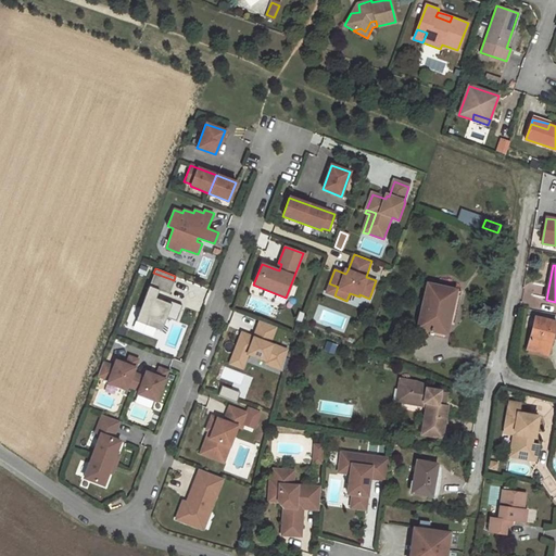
[(174,280),(153,273),(135,320),(161,330),(165,317),(175,320),(181,305),(166,300),(166,302),(155,298),(159,290),(168,294),(174,280)]
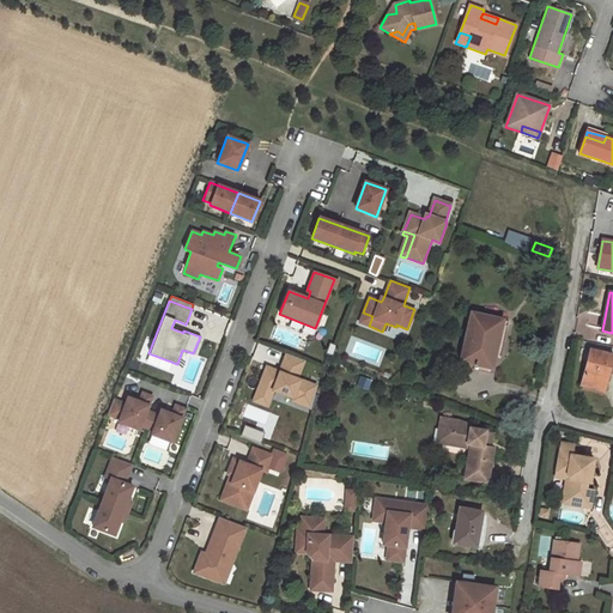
[(372,316),(363,313),(359,322),(369,326),(372,316)]
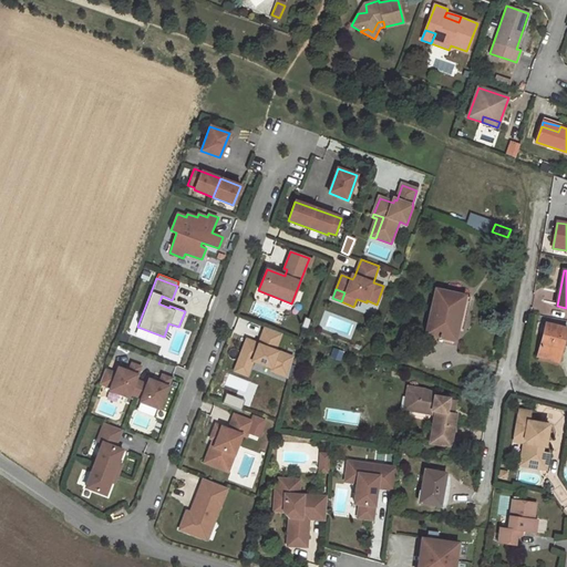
[(461,311),(464,296),(435,289),(426,333),(439,337),(453,340),(457,317),(454,316),(455,310),(461,311)]
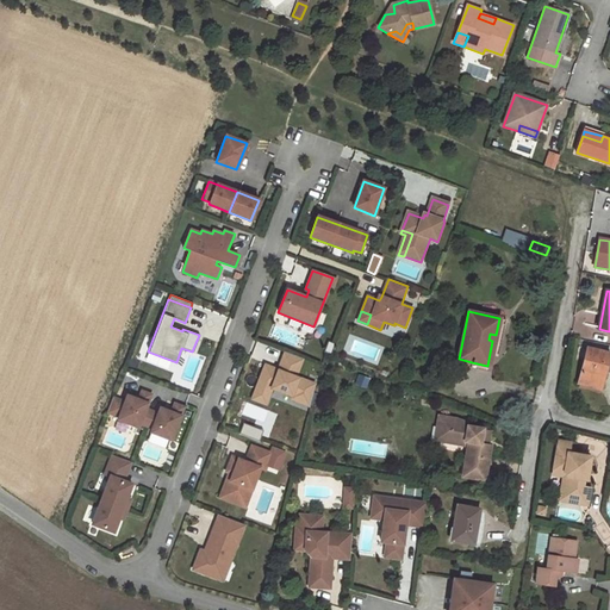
[(505,319),(499,318),(496,335),(495,341),(496,342),(500,342),(505,319)]
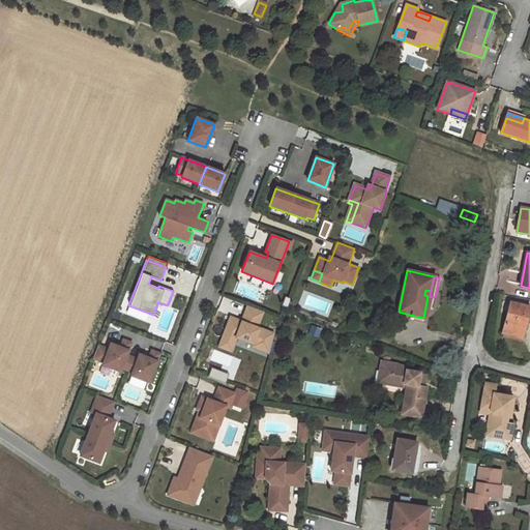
[(529,308),(511,303),(503,333),(522,339),(529,308)]
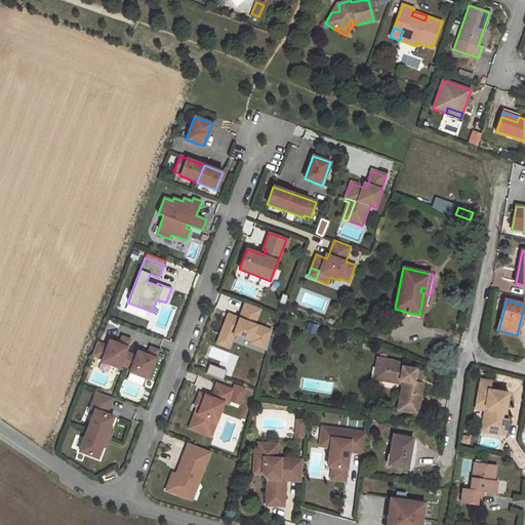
[(276,314),(243,301),(238,314),(242,315),(241,319),(237,317),(226,313),(214,342),(227,347),(232,333),(255,342),(254,345),(267,350),(276,314)]
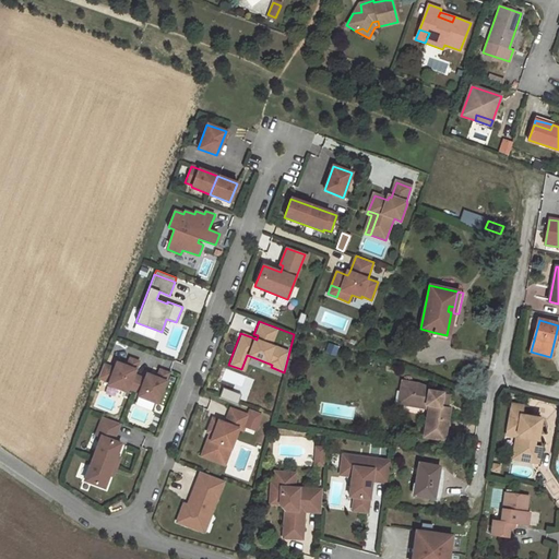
[(431,337),(432,332),(420,329),(419,335),(431,337)]
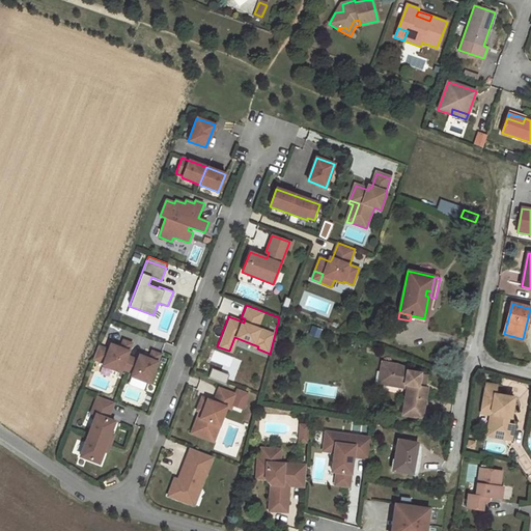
[(108,350),(98,345),(92,359),(103,363),(102,365),(119,372),(121,369),(132,373),(130,376),(148,384),(160,355),(150,352),(148,359),(138,355),(136,360),(127,356),(131,343),(122,340),(119,347),(110,344),(108,350)]
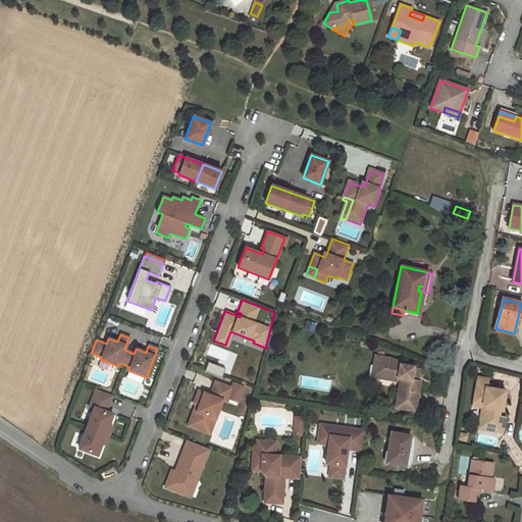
[(396,407),(415,411),(420,381),(417,380),(415,380),(416,376),(418,376),(419,369),(413,368),(413,367),(401,364),(401,362),(390,358),(375,356),(373,365),(379,366),(377,377),(398,381),(399,377),(401,378),(396,407)]
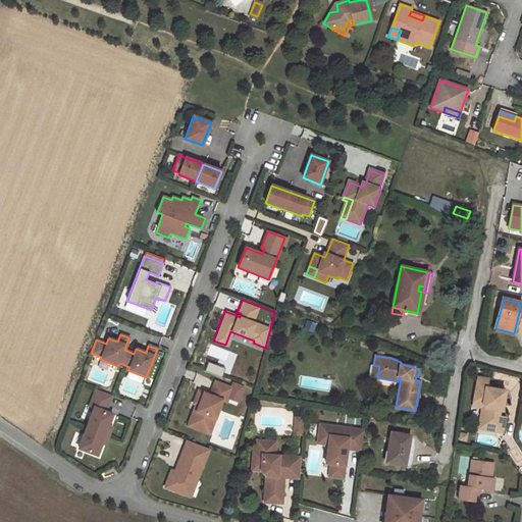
[(488,379),(478,377),(475,403),(484,404),(486,408),(484,425),(505,428),(506,418),(500,417),(501,410),(502,405),(504,406),(507,390),(487,387),(488,379)]
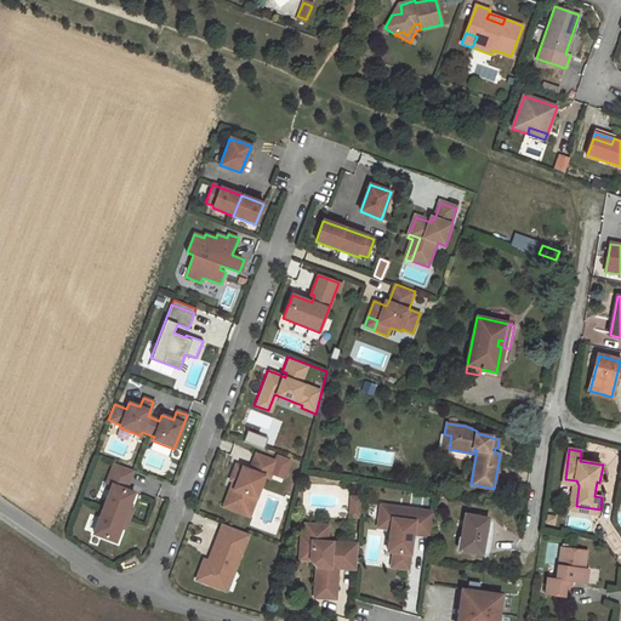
[(249,471),(234,465),(229,480),(232,480),(235,483),(233,489),(229,488),(222,506),(241,514),(249,495),(255,497),(263,477),(268,478),(274,461),(255,454),(249,471)]
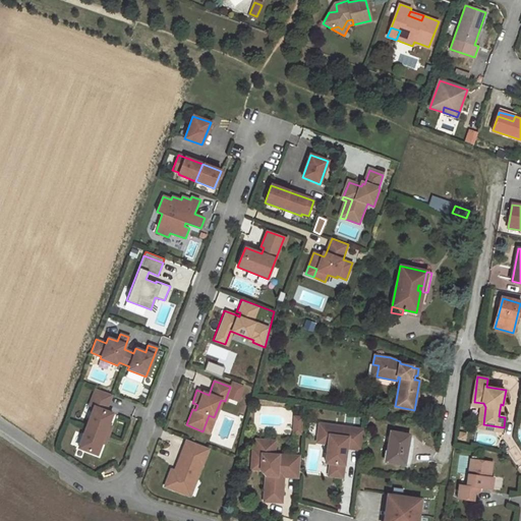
[(105,411),(111,395),(96,389),(89,406),(94,408),(78,448),(97,455),(101,443),(108,426),(112,414),(105,411)]
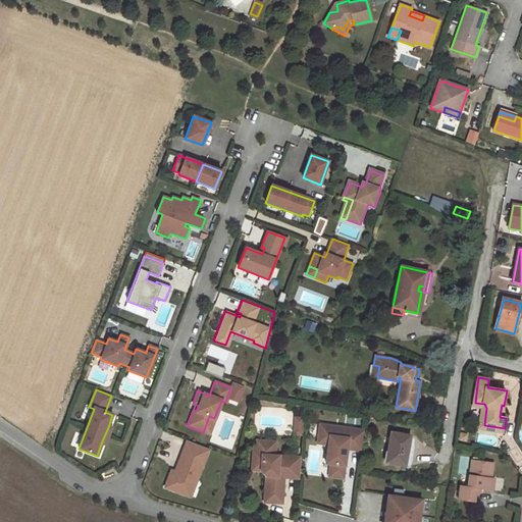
[(475,403),(474,406),(483,407),(480,428),(504,432),(505,428),(484,425),(486,408),(484,404),(475,403)]
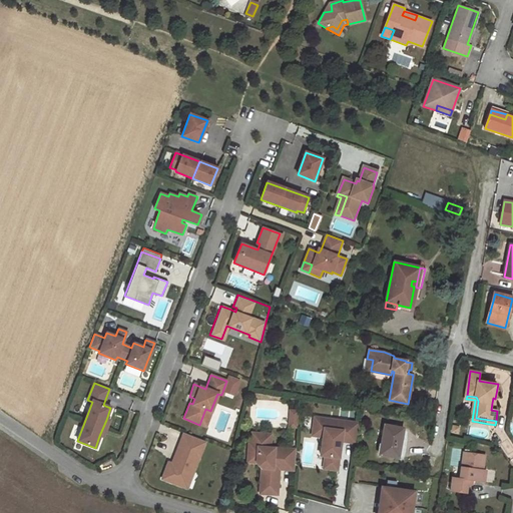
[(210,411),(205,409),(199,425),(204,427),(210,411)]
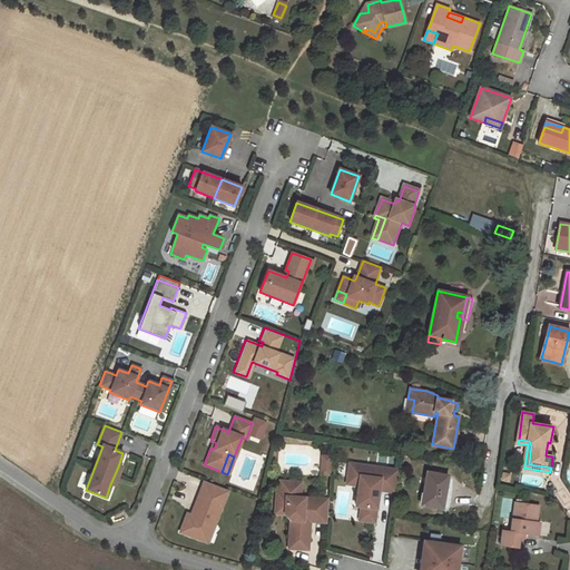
[(328,464),(327,474),(331,474),(332,457),(323,455),(323,464),(328,464)]
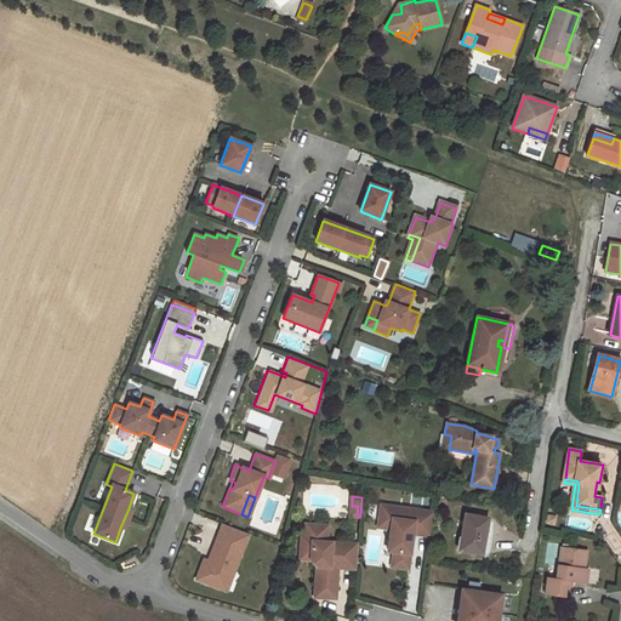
[(414,534),(432,536),(436,512),(381,505),(380,517),(393,519),(392,529),(388,551),(394,552),(392,567),(409,569),(414,534)]
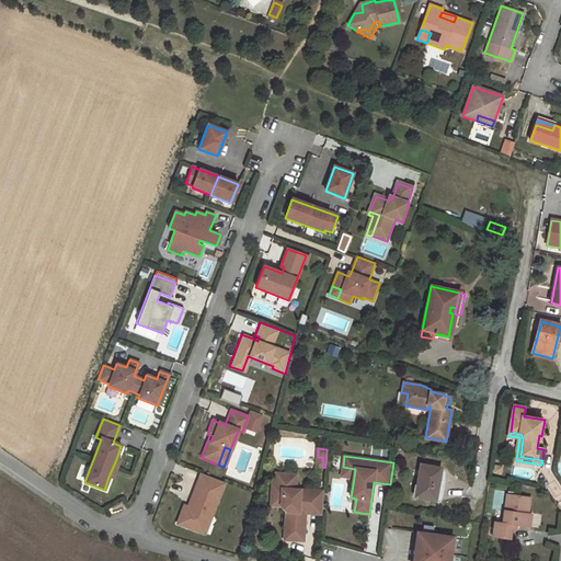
[(119,460),(116,459),(109,477),(113,478),(119,460)]
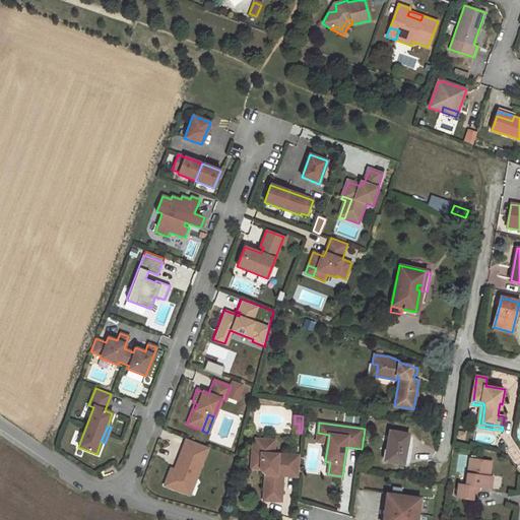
[(385,460),(404,463),(408,435),(390,432),(385,460)]
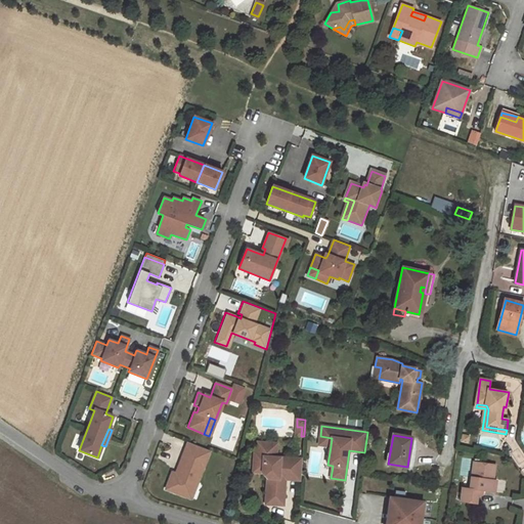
[(332,438),(320,436),(319,444),(331,446),(332,438)]
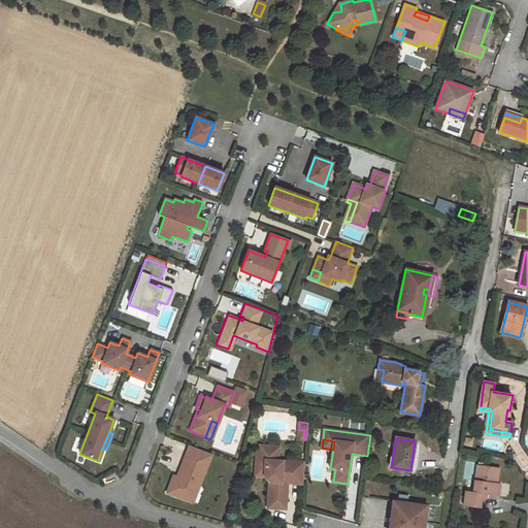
[(303,484),(304,462),(289,461),(288,467),(283,466),(283,460),(278,460),(279,446),(260,444),(259,455),(257,455),(256,468),(265,468),(264,475),(269,481),(268,497),(278,497),(278,507),(286,508),(287,489),(284,488),(285,485),(288,483),(303,484)]
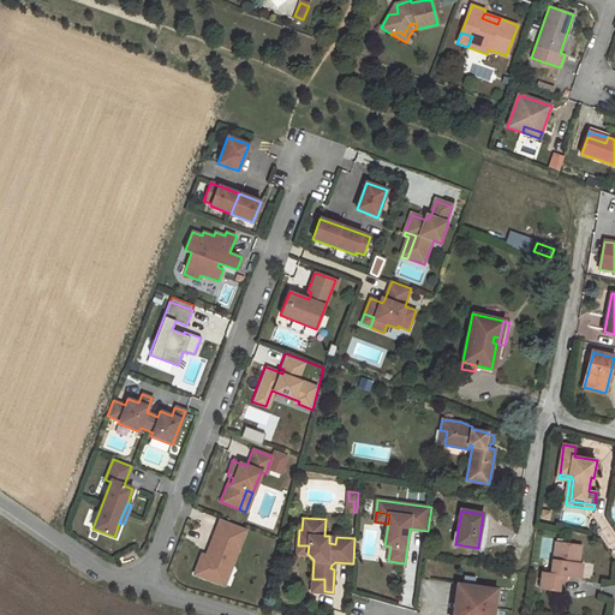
[(245,529),(220,519),(206,556),(203,563),(198,562),(193,574),(219,584),(224,571),(231,567),(245,529)]
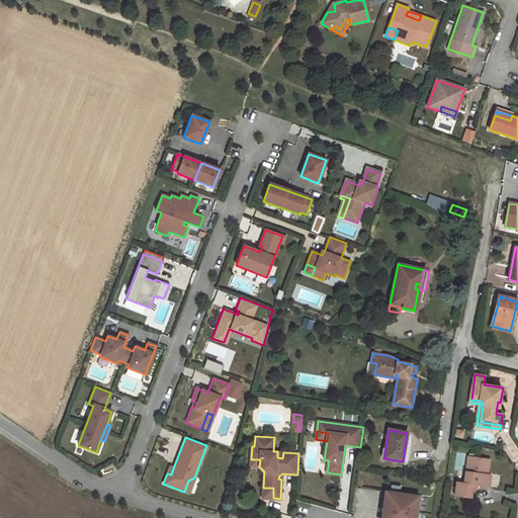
[(490,460),(467,457),(463,484),(456,483),(454,496),(470,499),(472,490),(476,491),(477,486),(487,488),(488,476),(490,460)]
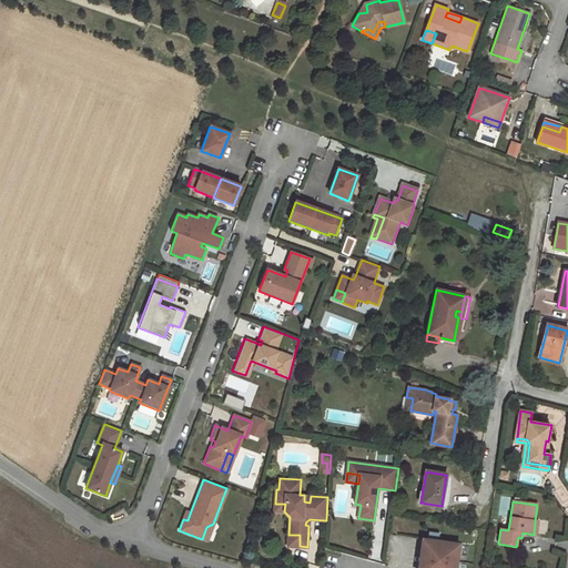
[(206,541),(213,524),(206,527),(202,539),(206,541)]
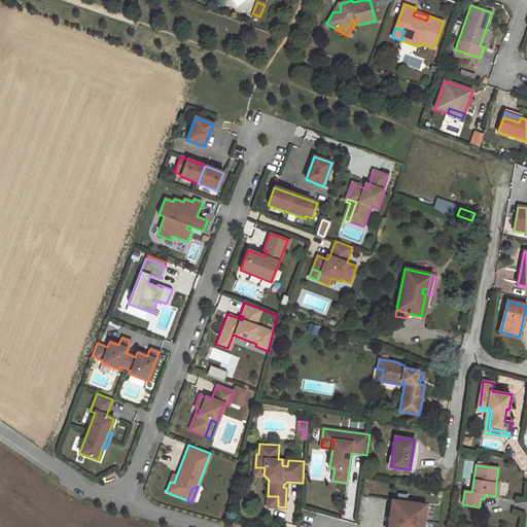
[(278,496),(268,496),(267,506),(278,506),(278,496)]
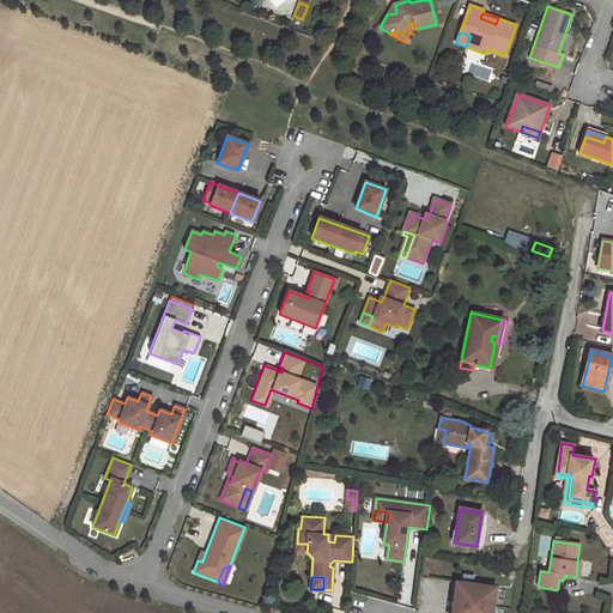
[(455,582),(450,612),(491,612),(495,588),(455,582)]
